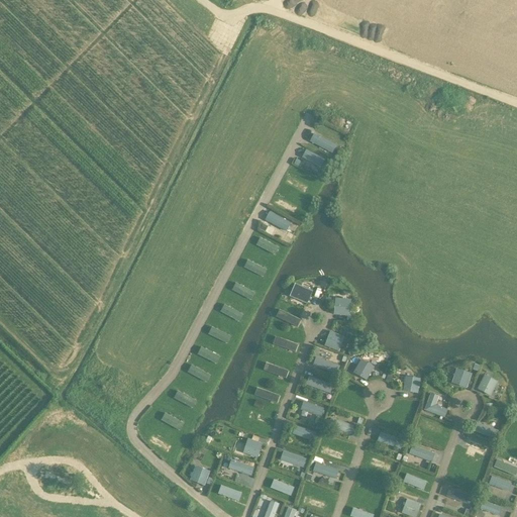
[(337,144),(315,132),(310,140),(333,152),(337,144)]
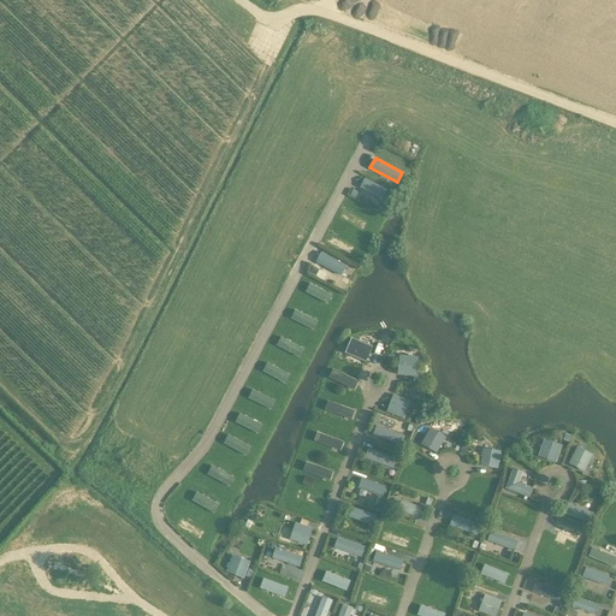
[(385,190),(365,179),(360,188),(381,199),(385,190)]
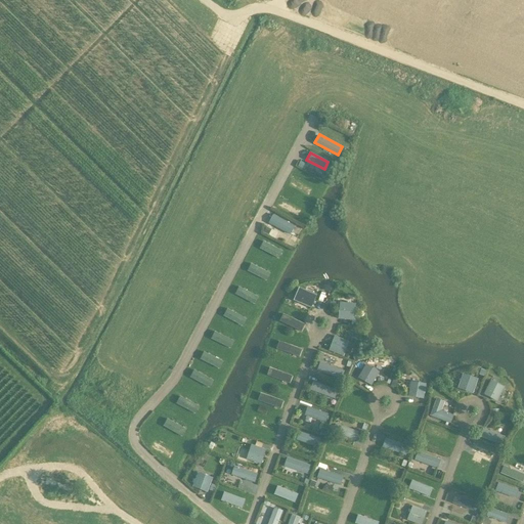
[(273,215),(268,223),(290,235),(295,226),(273,215)]
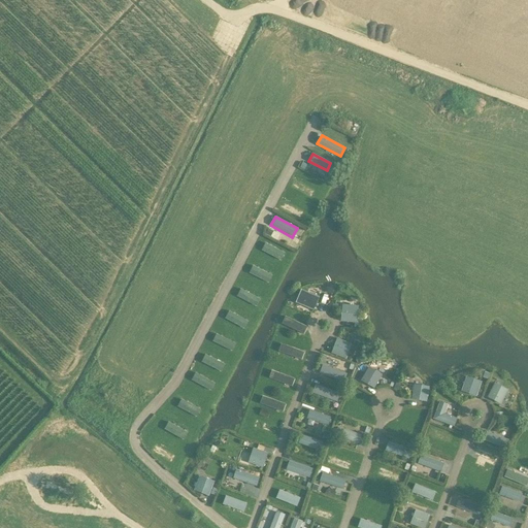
[(265,242),(261,251),(281,260),(284,253),(265,242)]
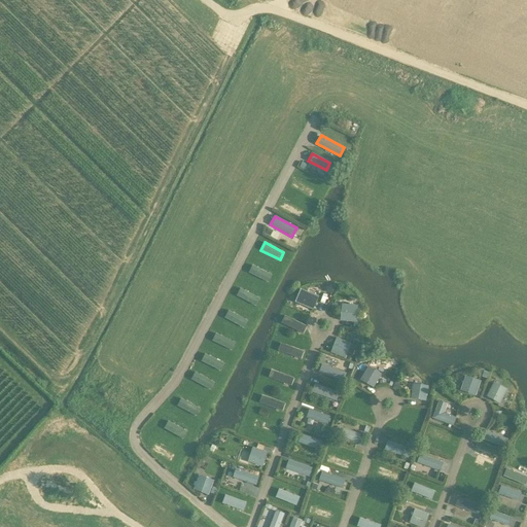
[(252,266),(248,273),(267,282),(271,275),(252,266)]
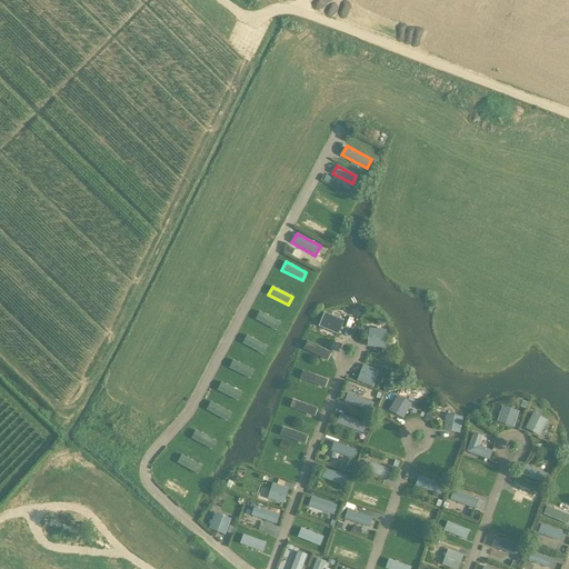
[(259,311),(256,319),(276,330),(280,322),(259,311)]
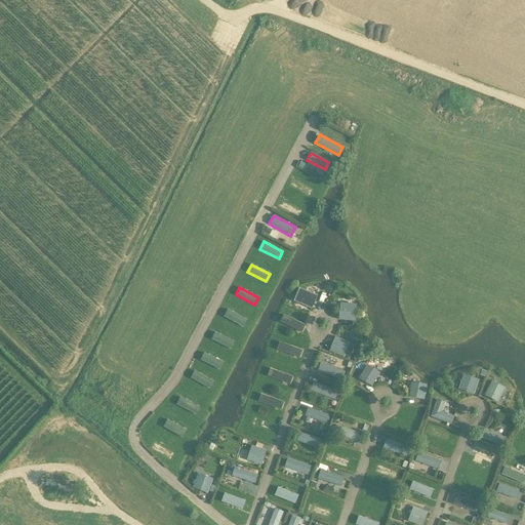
[(300,290),(295,301),(313,310),(318,298),(300,290)]
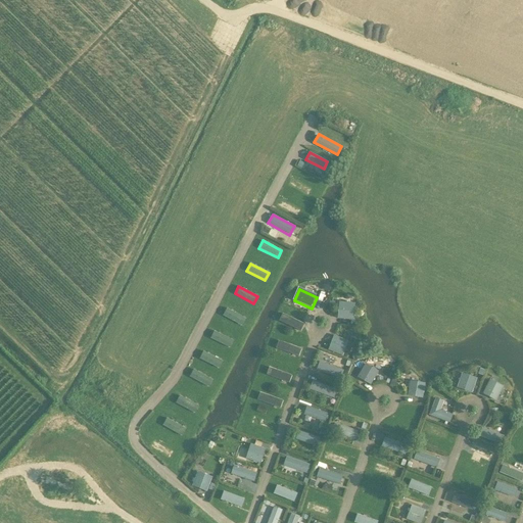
[(355,305),(340,303),(338,320),(353,322),(355,305)]
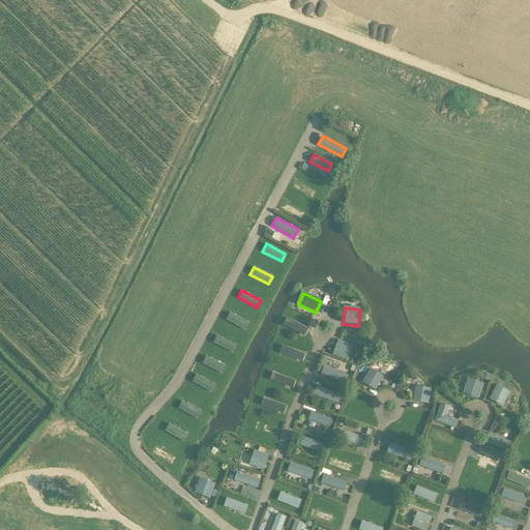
[(230,313),(226,320),(244,330),(248,323),(230,313)]
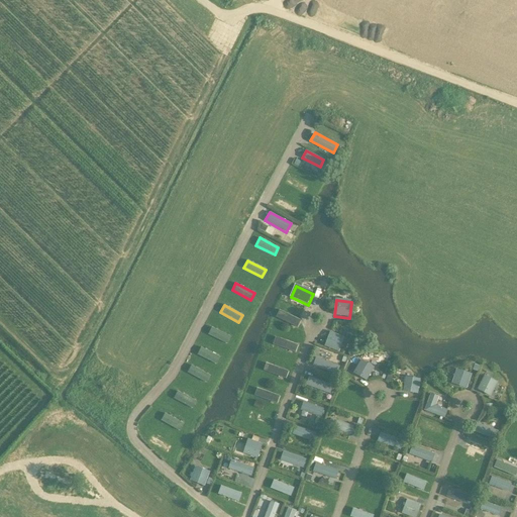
[(280,310),(276,317),(298,327),(301,321),(280,310)]
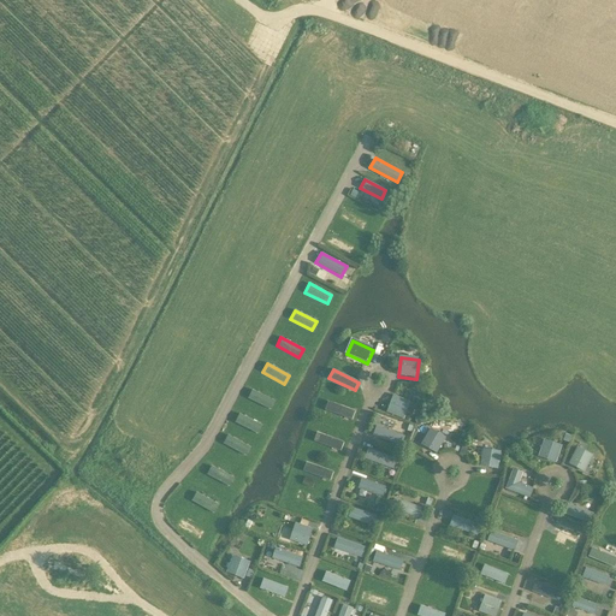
[(253,390),(248,398),(270,409),(274,401),(253,390)]
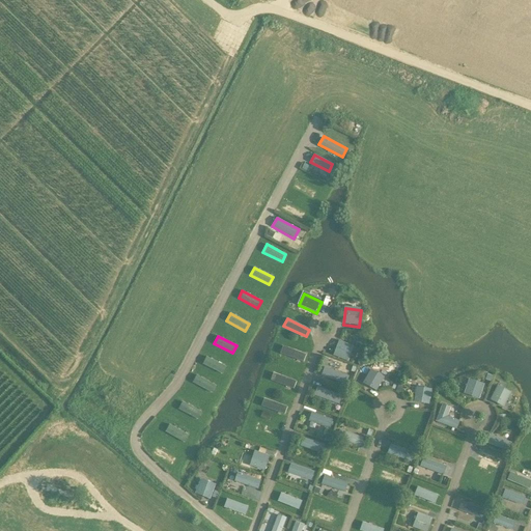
[(339,341),(333,356),(347,361),(350,356),(355,358),(358,348),(354,346),(339,341)]
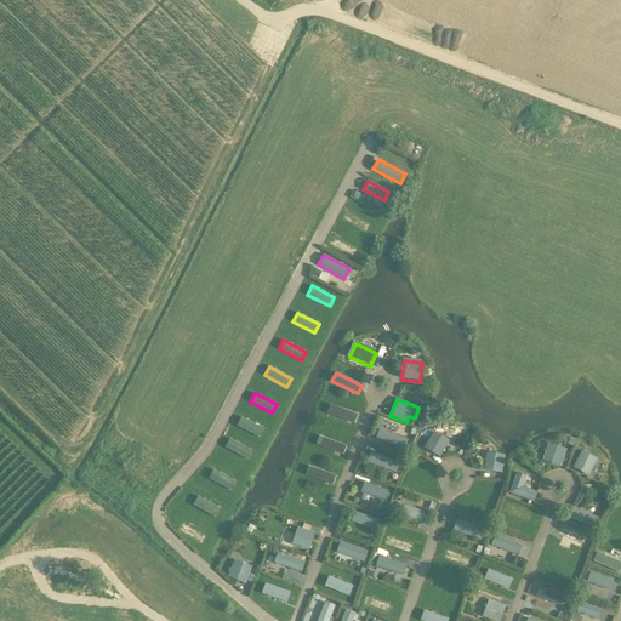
[(331,405),(328,414),(354,423),(358,415),(331,405)]
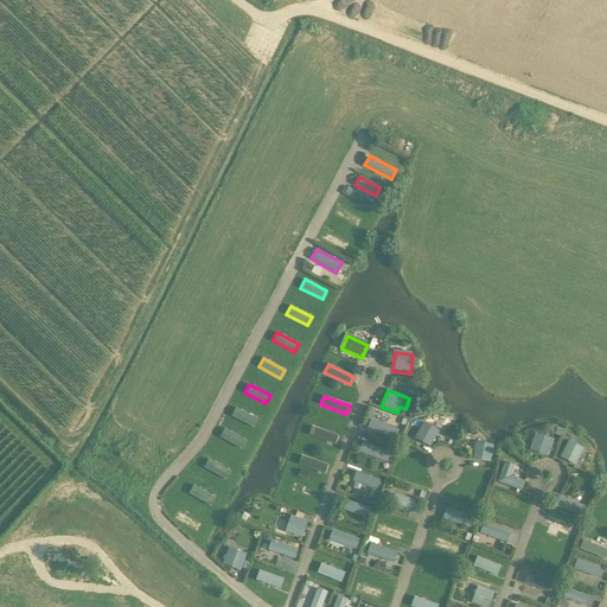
[(236,408),(231,416),(253,427),(257,419),(236,408)]
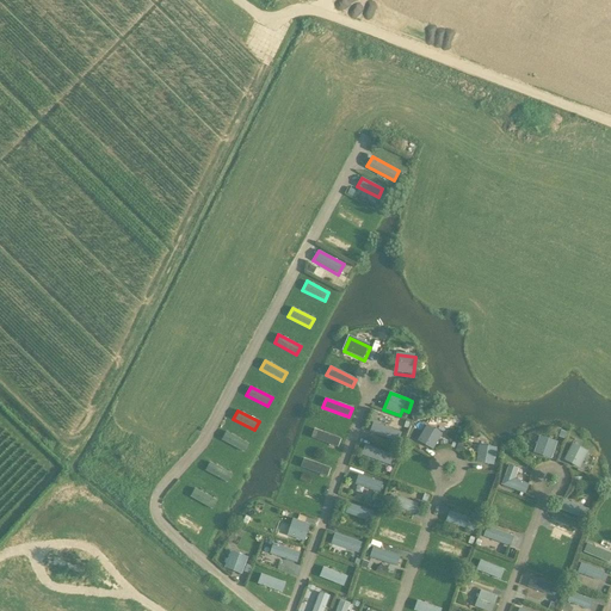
[(399,443),(402,433),(374,423),(370,432),(399,443)]
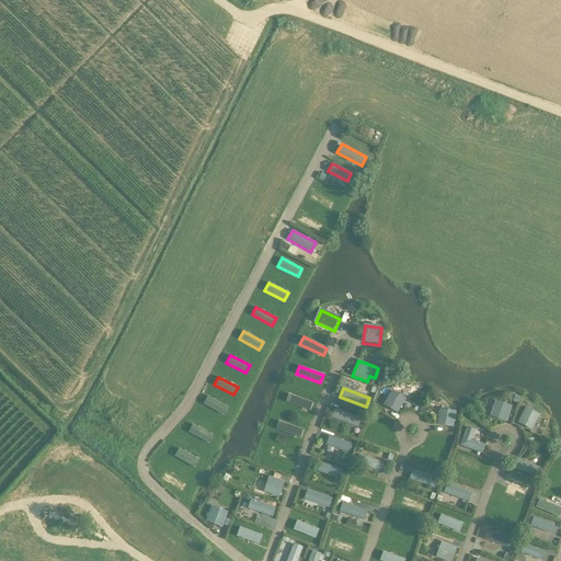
[(405,398),(391,390),(384,404),(398,413),(405,398)]
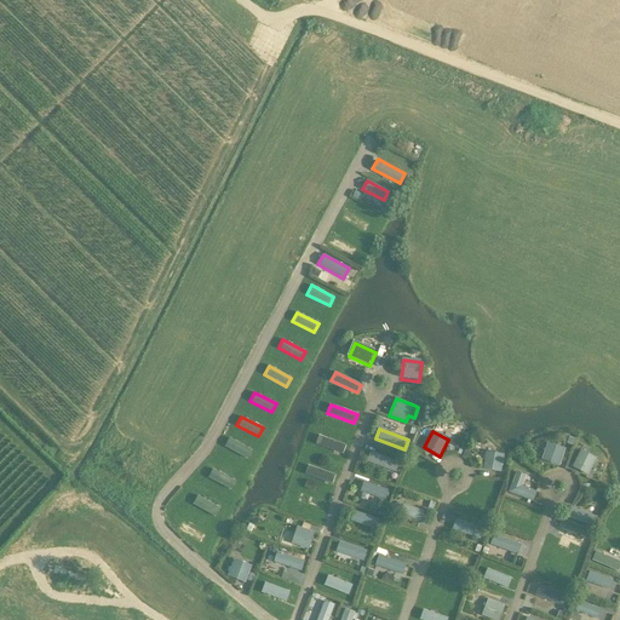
[(320,436),(316,445),(343,454),(346,446),(320,436)]
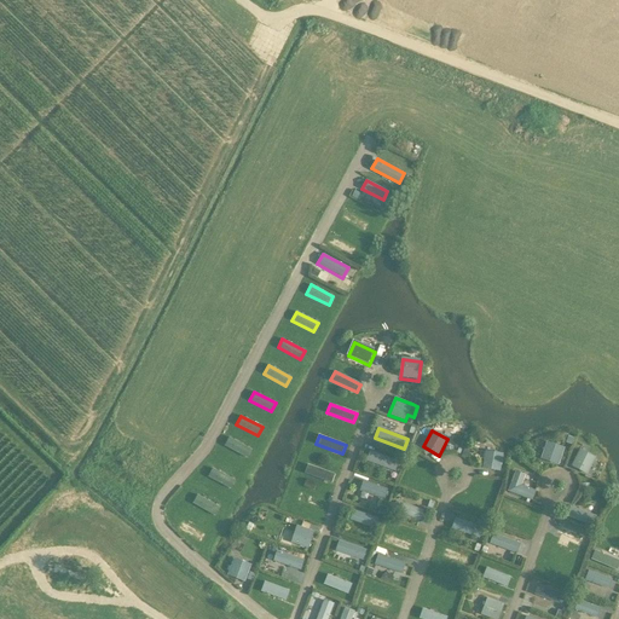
[(230,438),(225,446),(247,457),(250,449),(230,438)]
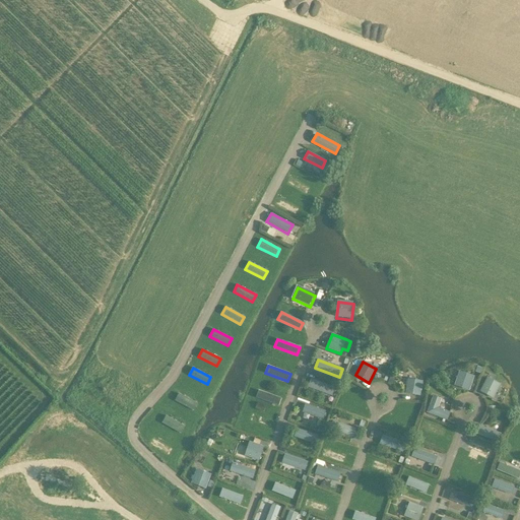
[(460,371),(454,385),(469,390),(474,376),(460,371)]
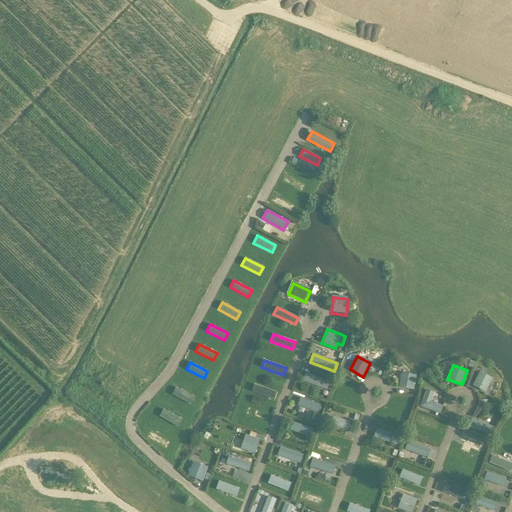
[(472,386),(486,392),(493,378),(479,372),(472,386)]
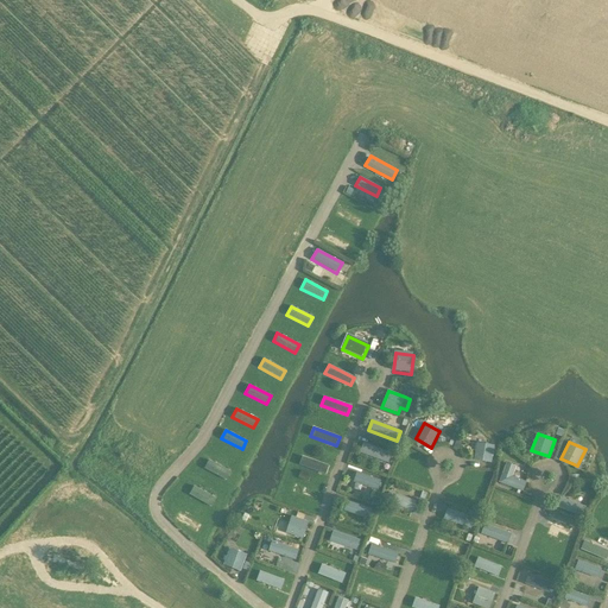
[(388,463),(392,454),(363,443),(360,453),(388,463)]
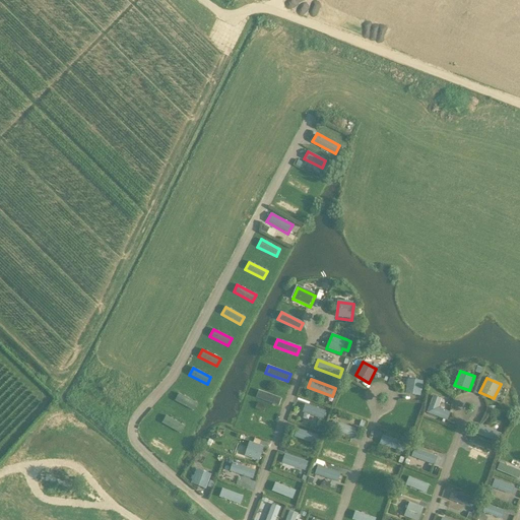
[(407,379),(405,394),(420,396),(423,381),(407,379)]
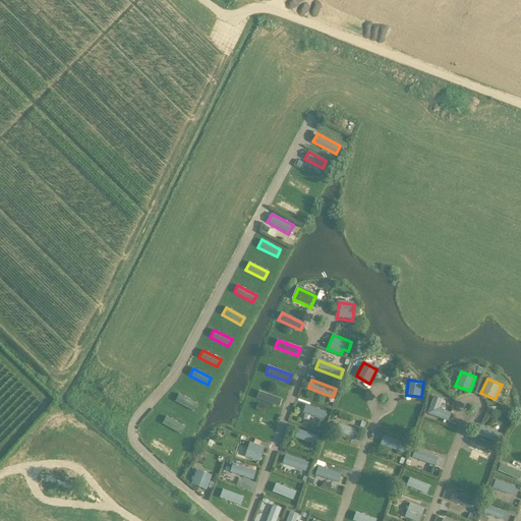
[(259,392),(256,399),(279,407),(282,400),(259,392)]
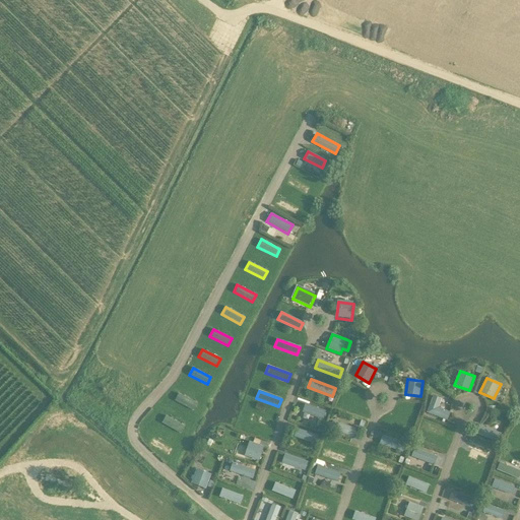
[(179,393),(175,400),(193,410),(197,403),(179,393)]
